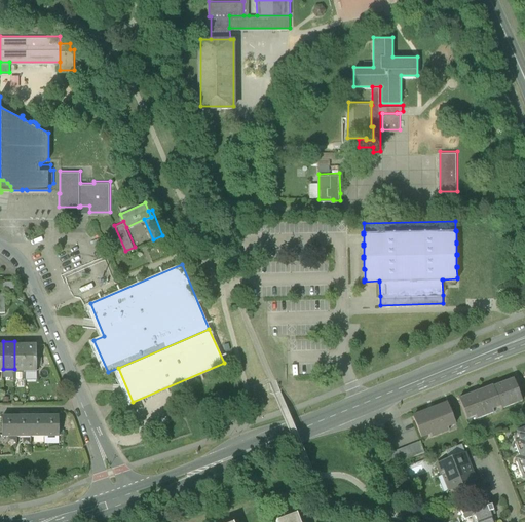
[(14,341),(14,369),(26,369),(26,341),(14,341)]
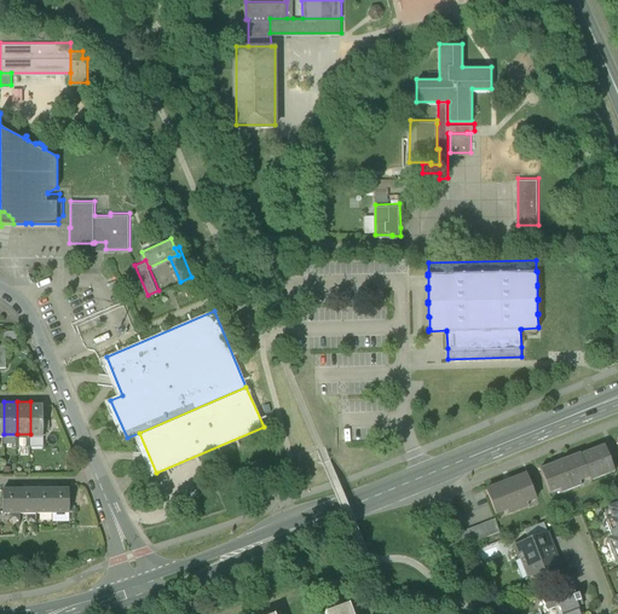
[(44,401),(30,401),(30,434),(44,434),(44,401)]
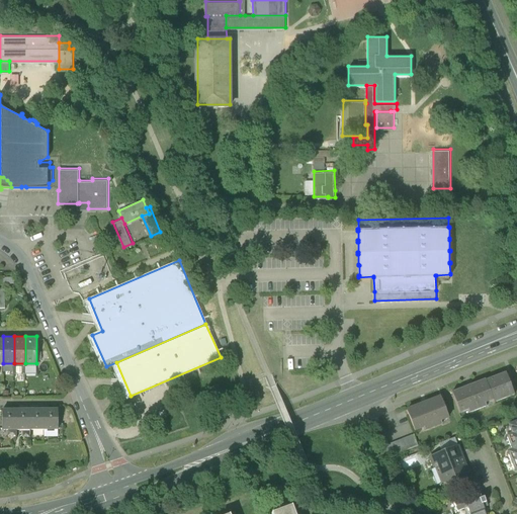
[(14,363),(14,372),(15,372),(15,371),(24,371),(24,372),(25,371),(25,363),(14,363)]
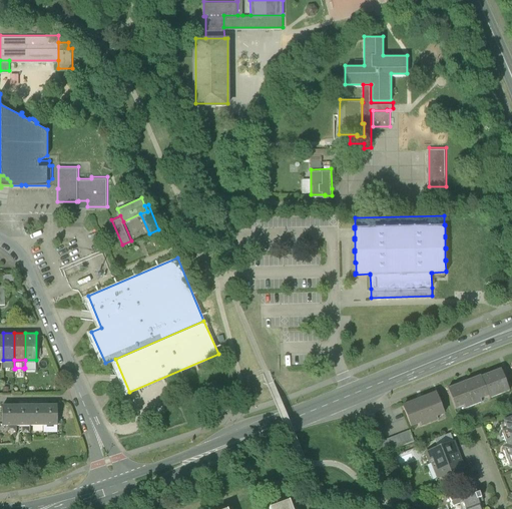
[(501,366),(481,374),(489,393),(490,396),(510,388),(501,366)]
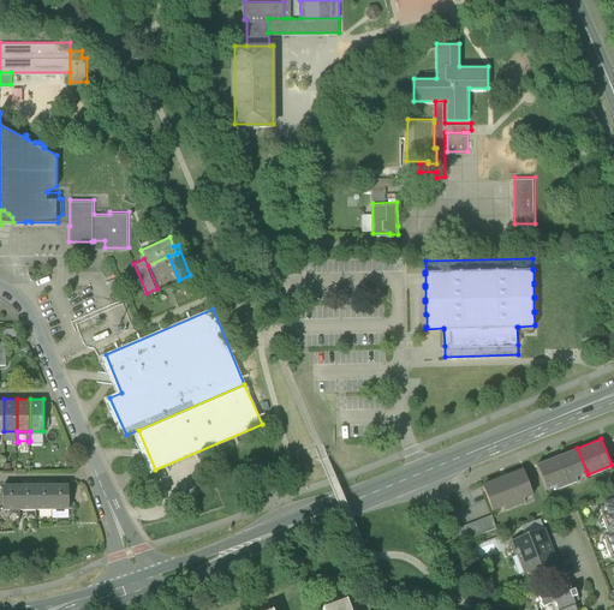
[(577,474),(586,471),(577,448),(577,447),(537,462),(547,486),(556,483),(558,486),(578,479),(577,474)]
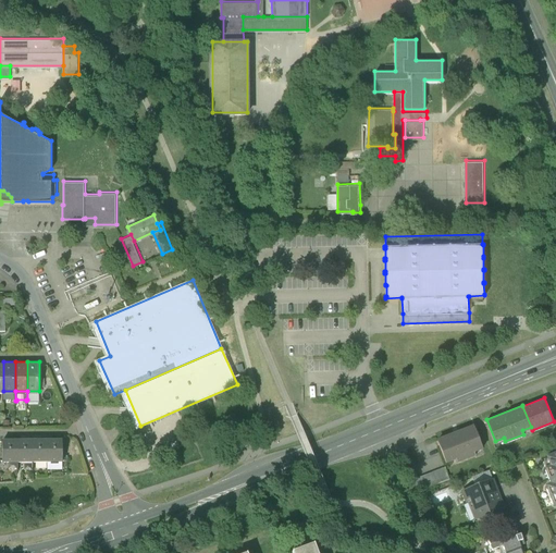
[(437,438),(447,459),(455,456),(457,459),(476,452),(474,449),(483,445),(473,424),(437,438)]
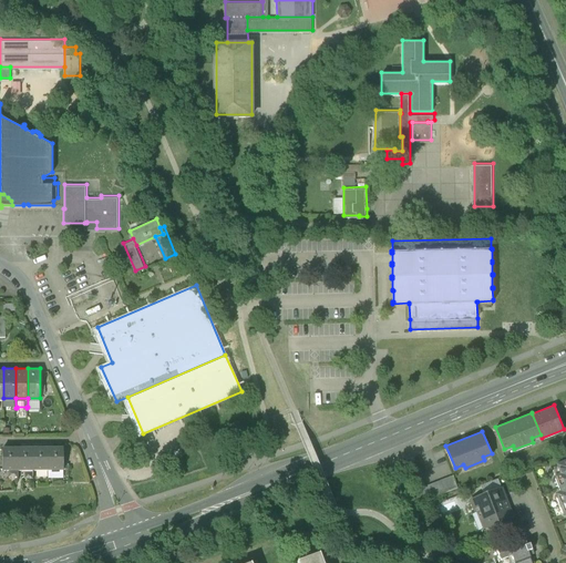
[(34,467),(50,467),(50,446),(34,447),(34,467)]
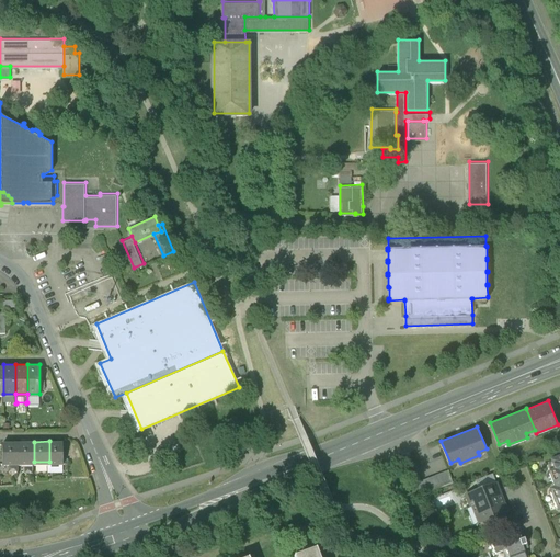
[(65,441),(49,441),(49,462),(65,462),(65,441)]
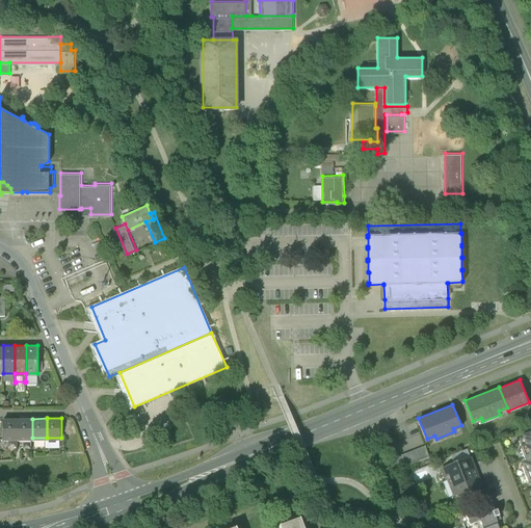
[(4,439),(19,439),(18,419),(4,419),(4,439)]
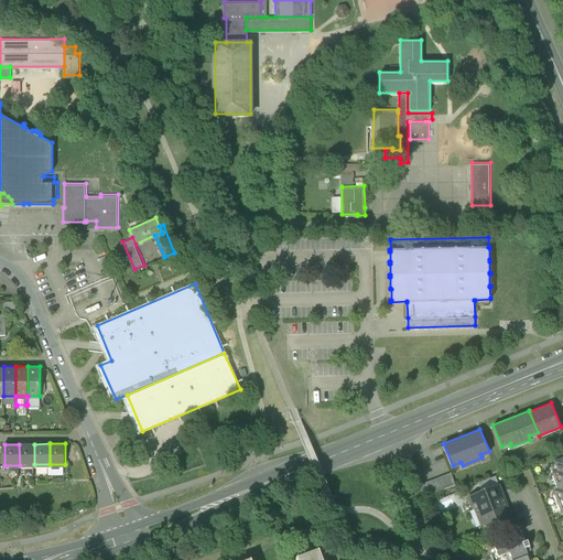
[(20,465),(34,464),(34,444),(19,444),(20,465)]
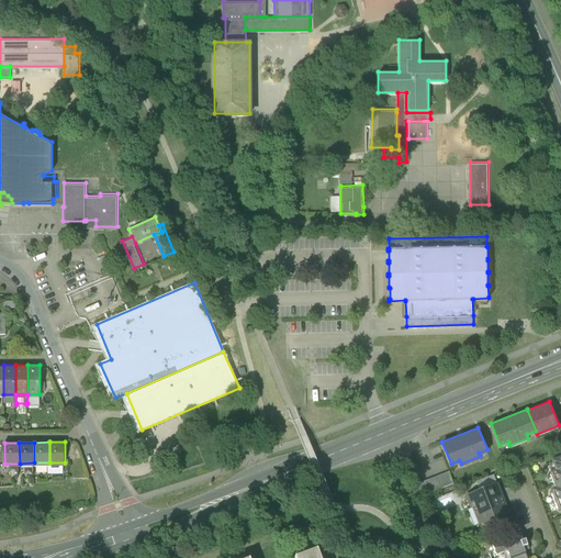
[(560,455),(552,459),(553,459),(550,460),(549,464),(551,470),(551,471),(557,486),(553,487),(554,489),(552,491),(554,497),(556,501),(557,501),(558,505),(560,506),(560,455)]
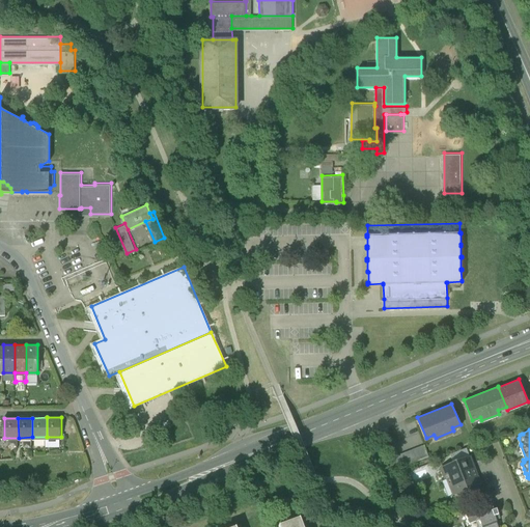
[(424,442),(419,444),(423,455),(429,453),(424,442)]
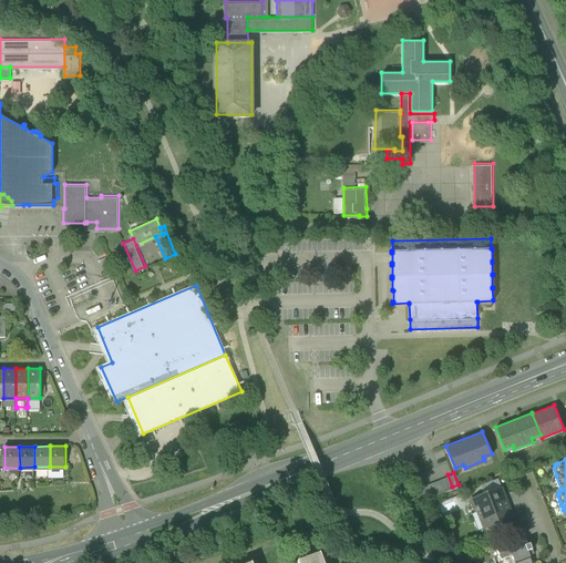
[(445,490),(452,487),(448,474),(441,478),(445,490)]
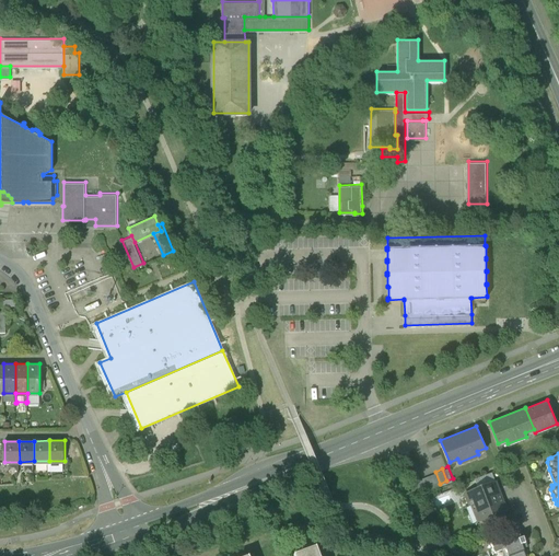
[(434,486),(440,484),(435,472),(430,474),(434,486)]
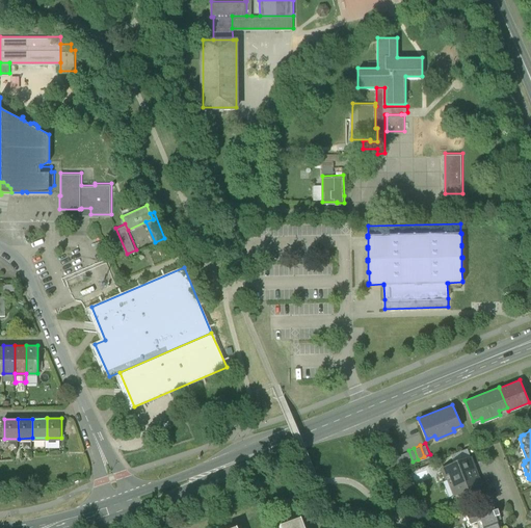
[(406,464),(413,462),(408,450),(402,452),(406,464)]
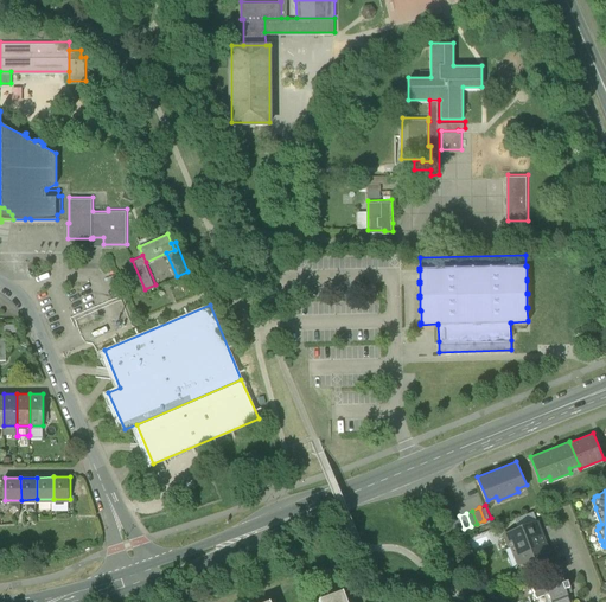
[(458,531),(464,529),(459,516),(453,518),(458,531)]
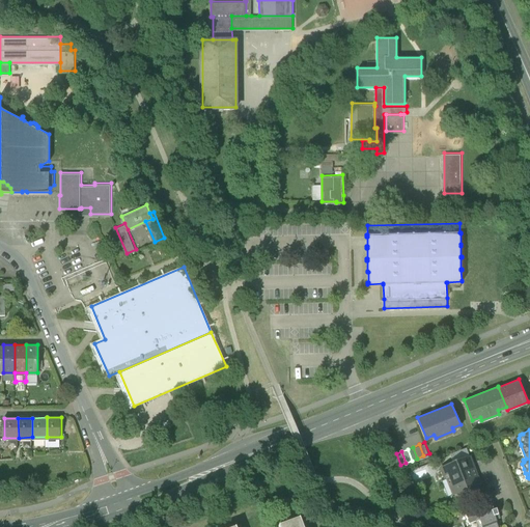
[(394,467),(400,465),(396,453),(390,455),(394,467)]
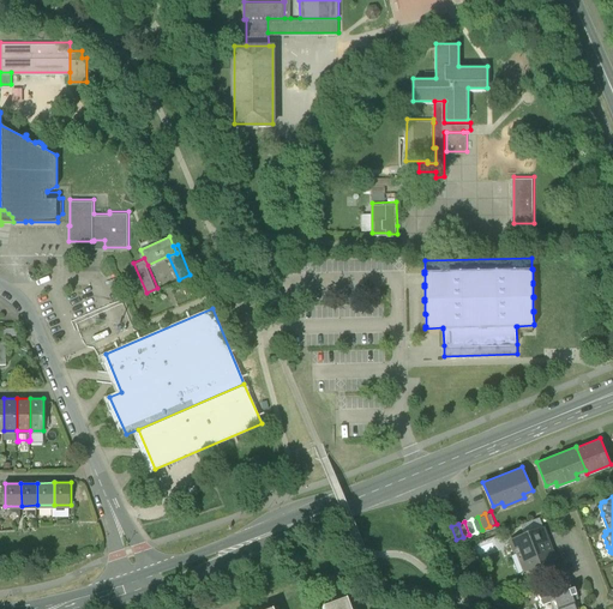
[(522,552),(529,568),(557,558),(544,525),(512,538),(518,553),(522,552)]
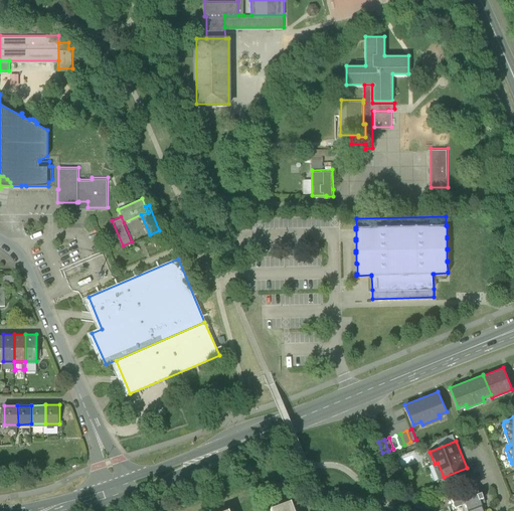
[(438,463),(435,464),(440,478),(444,477),(438,463)]
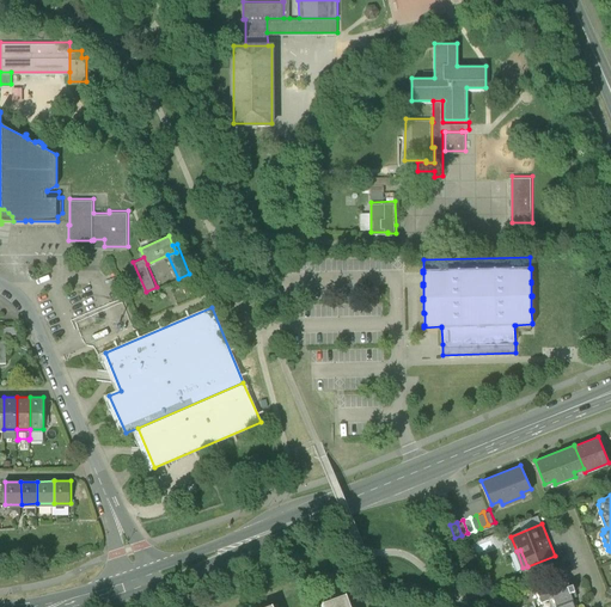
[(549,572),(553,584),(558,582),(557,581),(567,577),(567,578),(569,577),(566,566),(549,572)]
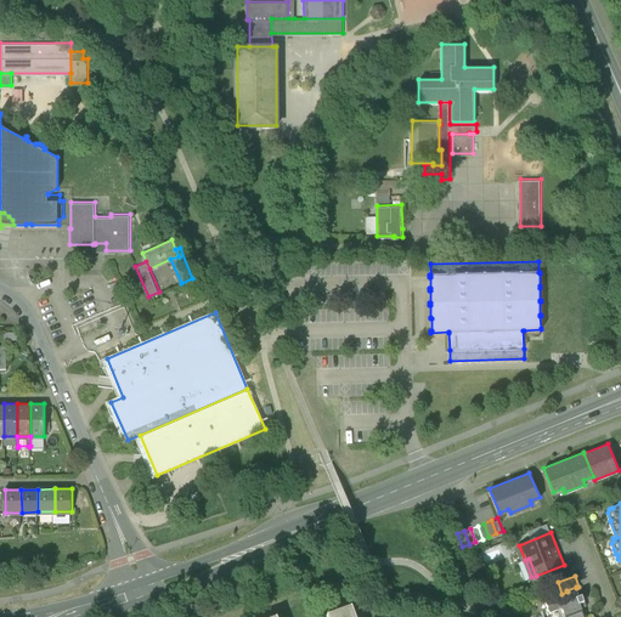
[(585,616),(586,616),(580,601),(585,600),(582,593),(579,594),(576,588),(576,587),(566,590),(568,592),(562,594),(559,595),(559,593),(548,598),(548,596),(545,598),(551,610),(558,607),(563,605),(566,613),(564,615),(565,616),(585,616)]
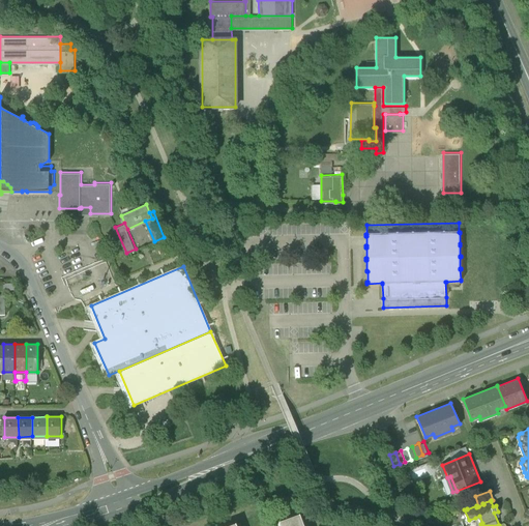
[(280,522),(281,525),(303,525),(300,515),(280,522)]
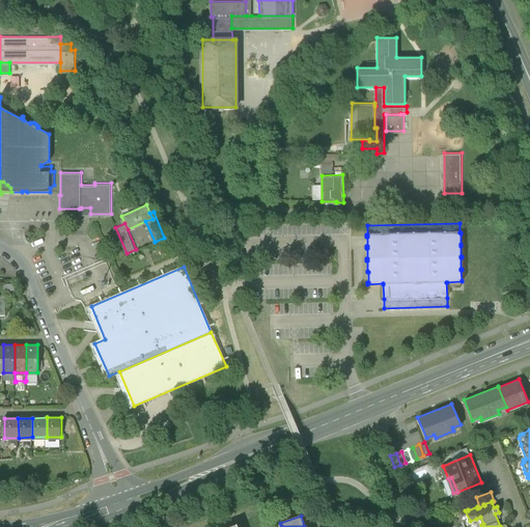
All buildings are outlined.
